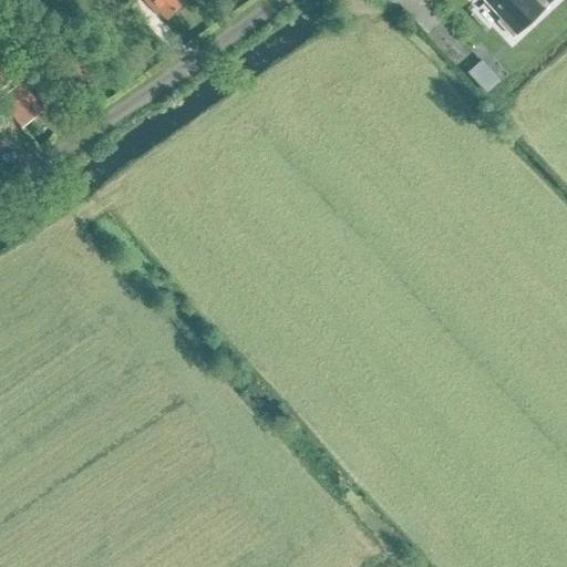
[(166,19),(181,4),(175,0),(141,0),(155,14),(160,11),(166,19)]
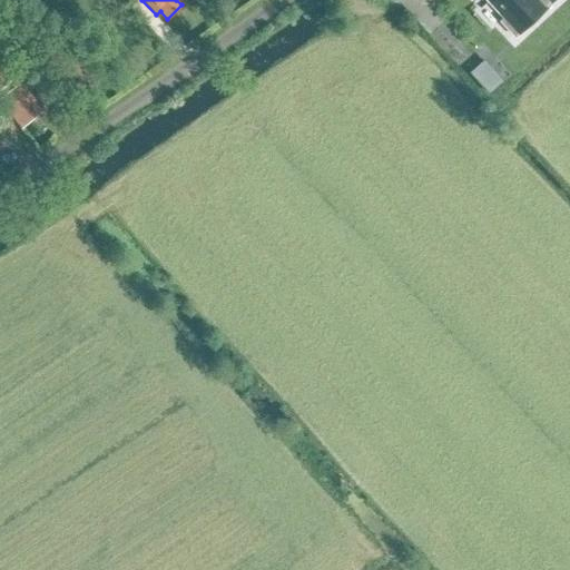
[(553,0),(483,0),(501,19),(498,22),(513,39),(547,8),(546,6),(548,5),(549,6),(553,0)]
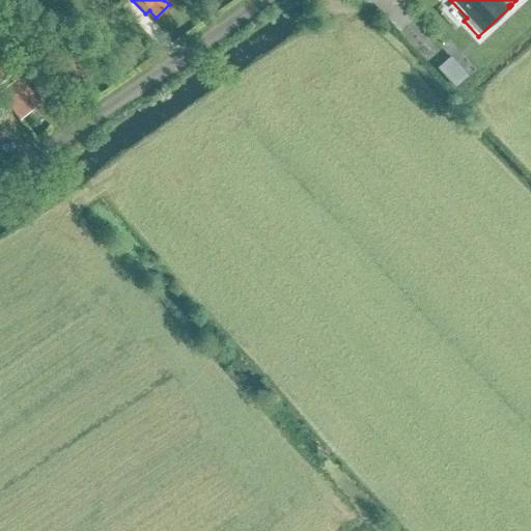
[(455,86),(469,74),(450,56),(438,68),(455,86)]
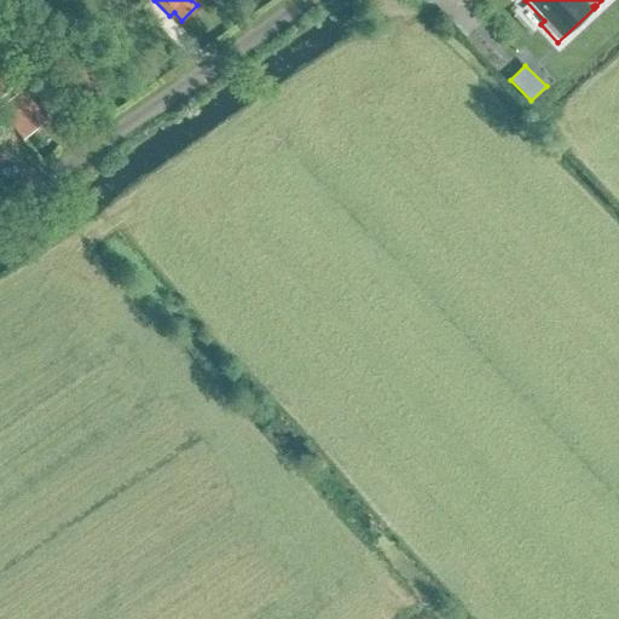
[(0,98),(12,90),(0,73),(0,98)]
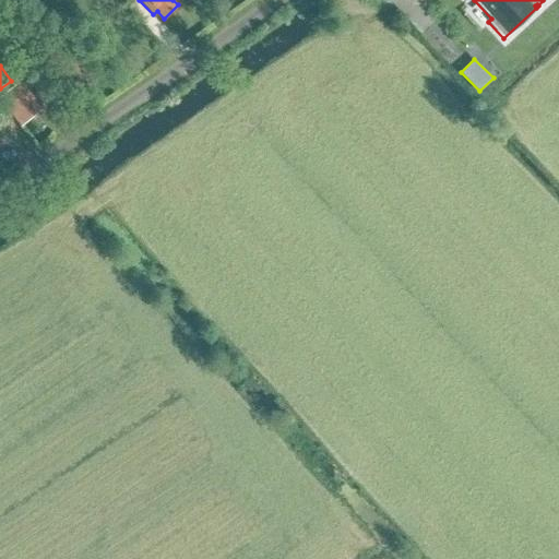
[(0,102),(22,127),(43,108),(20,82),(0,98),(0,102)]
